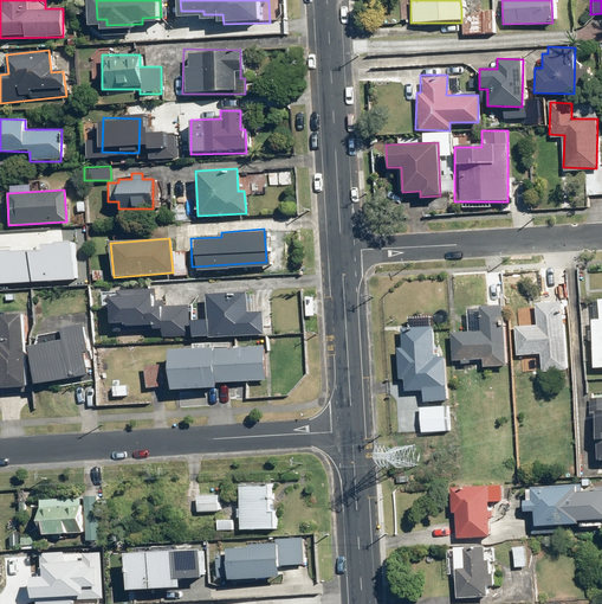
[(0,282),(77,278),(75,239),(58,241),(58,242),(45,243),(45,249),(14,250),(14,249),(0,249),(0,282)]
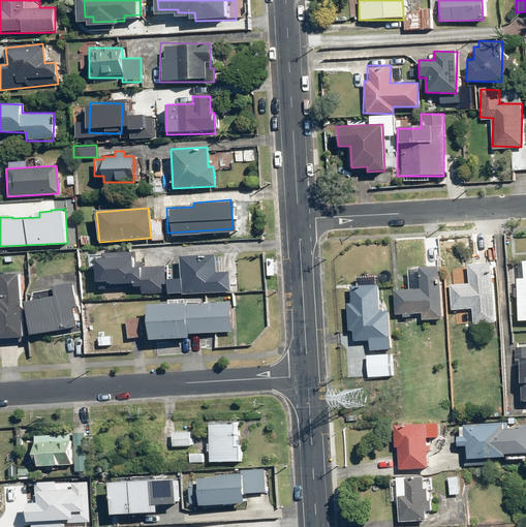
[(95,259),(95,282),(110,282),(110,284),(141,284),(141,293),(164,293),(164,265),(133,266),(133,252),(100,252),(100,259),(95,259)]
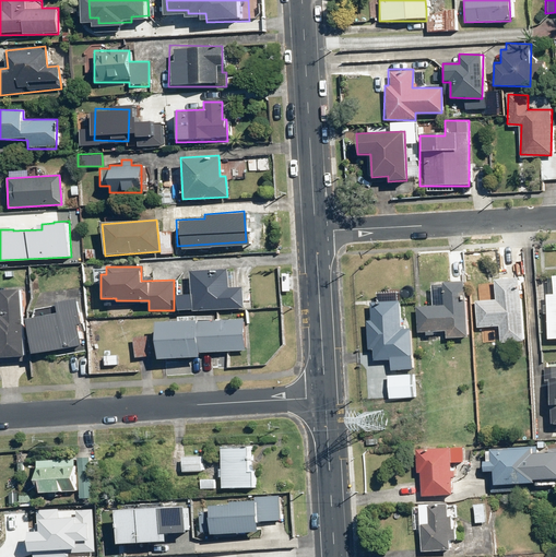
[(245,308),(245,287),(232,287),(232,274),(226,274),(226,270),(188,270),(189,295),(176,295),(177,309),(245,308)]
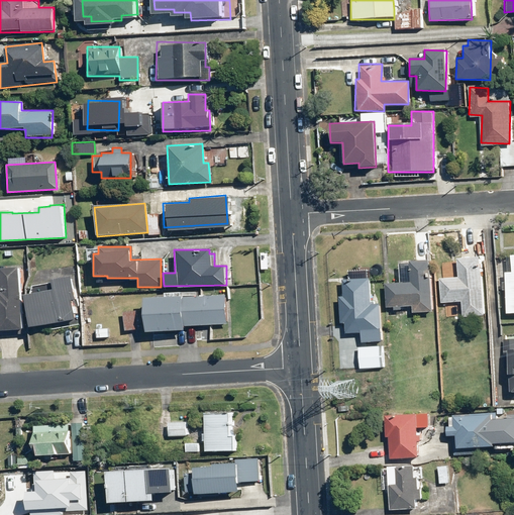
[(510,272),(504,272),(505,313),(513,312),(513,254),(510,255),(510,272)]
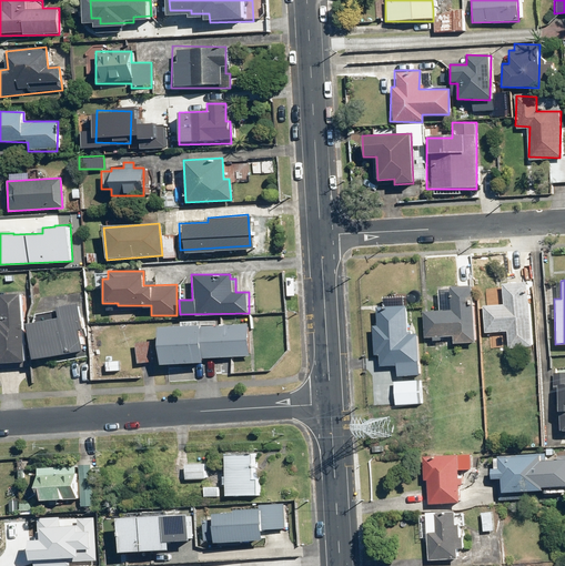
[(531,346),(526,282),(501,283),(502,304),(481,305),(483,333),(505,331),(506,349),(531,346)]
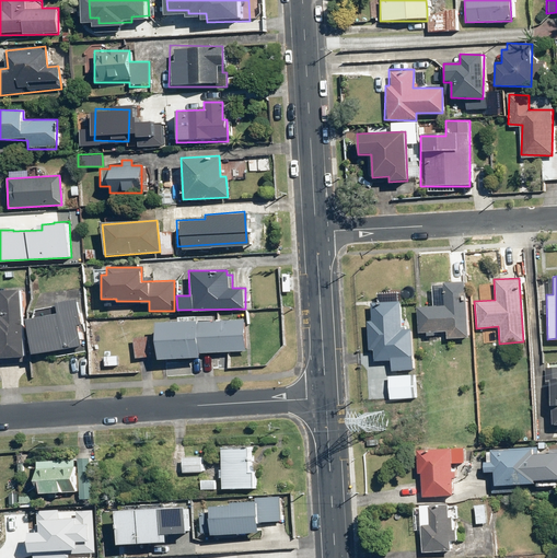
[(443,306),(416,306),(416,333),(425,333),(425,335),(433,335),(433,332),(445,332),(445,338),(466,338),(465,282),(443,282),(443,306)]
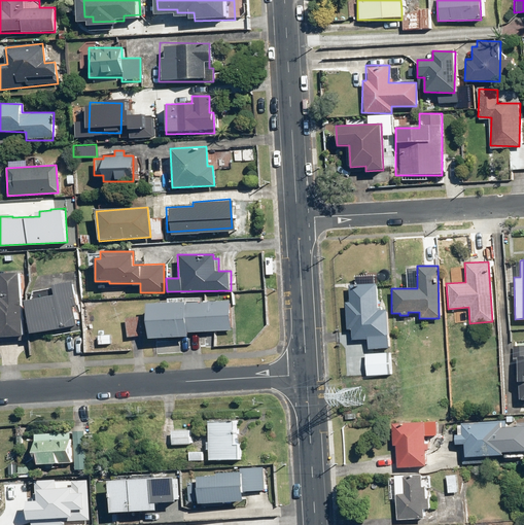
[(0,284),(0,339),(23,339),(20,273),(0,274),(0,284)]
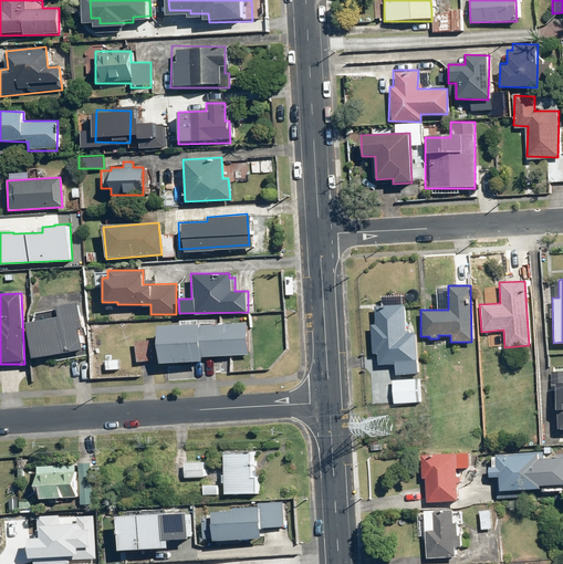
[(81,351),(77,329),(83,329),(79,303),(55,306),(58,317),(27,323),(32,358),(81,351)]
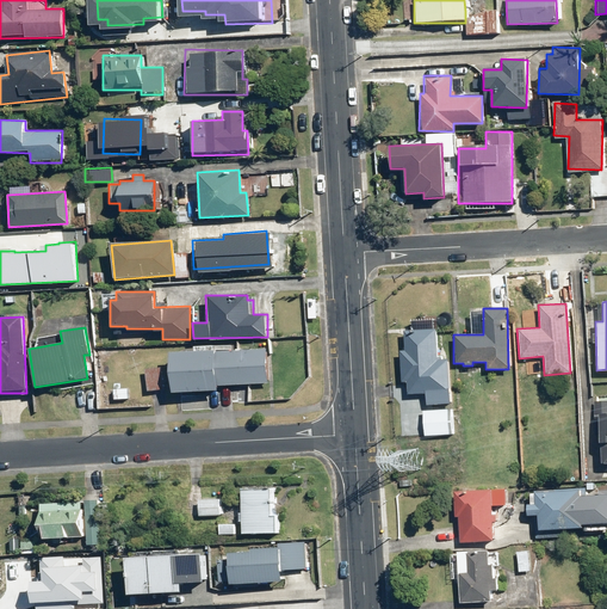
[(403,351),(398,352),(400,383),(407,383),(408,395),(425,395),(425,405),(448,405),(446,356),(435,356),(434,328),(402,330),(403,351)]
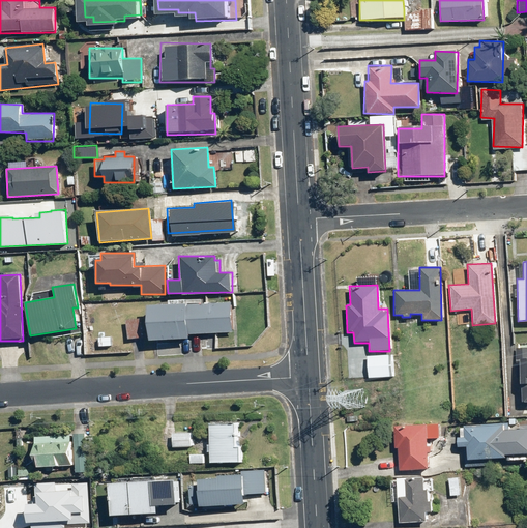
[(183,304),(183,300),(168,301),(168,305),(146,306),(148,342),(187,340),(187,335),(232,332),(231,301),(183,304)]
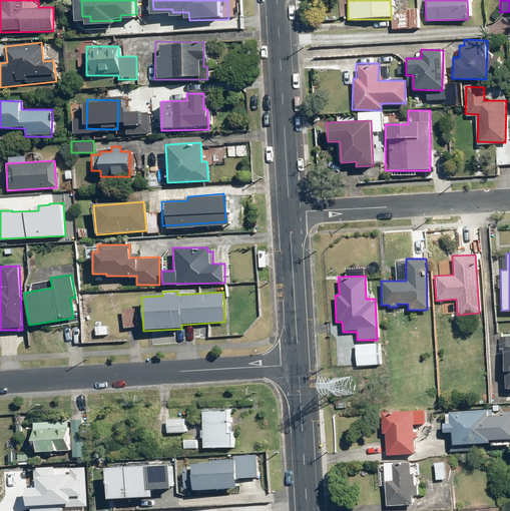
[(133,308),(119,309),(121,328),(135,327),(133,308)]
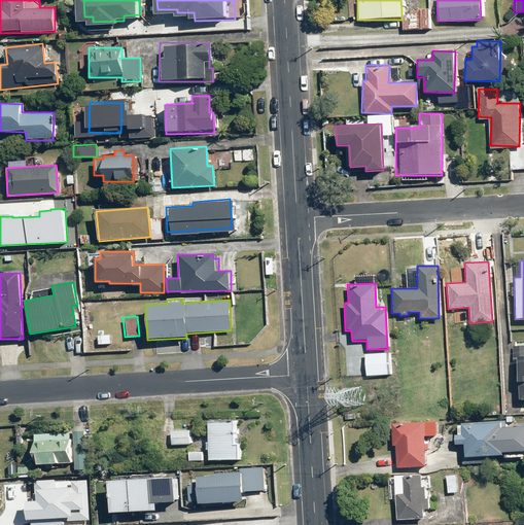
[(523,344),(511,345),(511,356),(515,356),(515,399),(523,398),(523,344)]
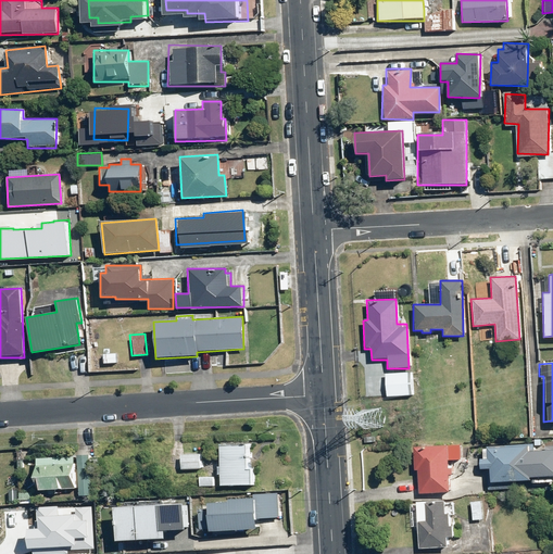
[(384,373),(385,397),(412,395),(411,372),(384,373)]
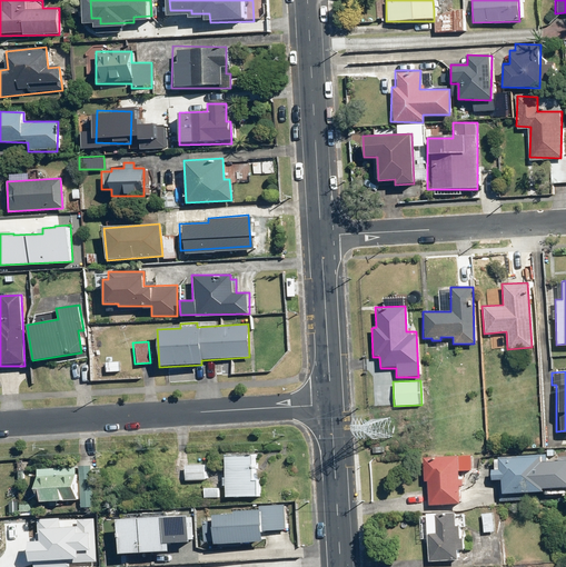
[(256,454),(224,455),(225,496),(256,496),(256,454)]
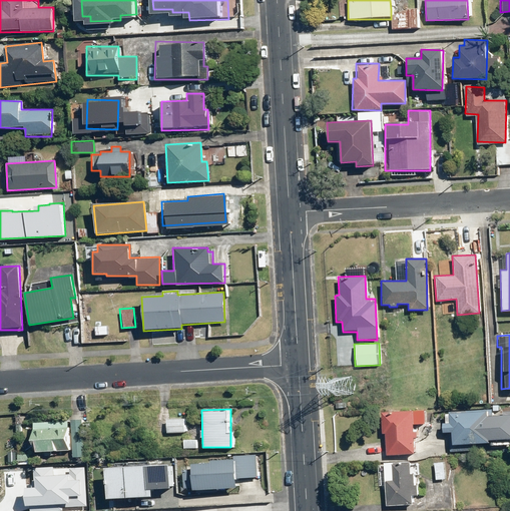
[(417,429),(412,430),(412,424),(424,424),(423,409),(380,411),(381,434),(385,434),(386,454),(413,453),(412,438),(417,438),(417,429)]
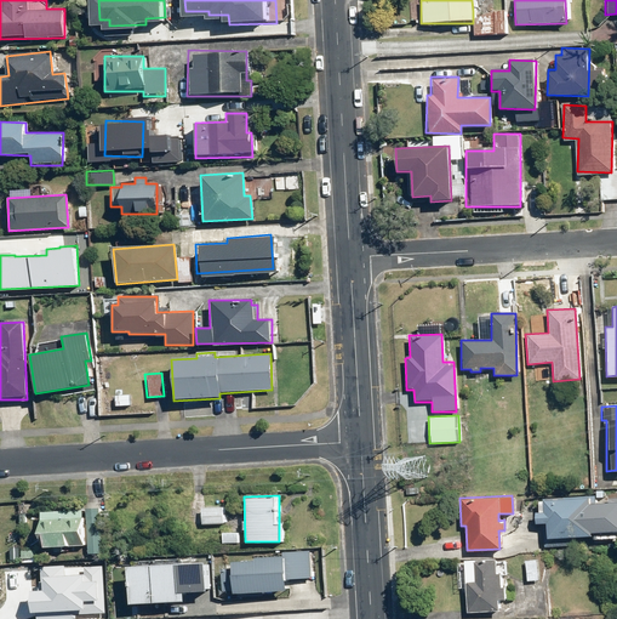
[(548,539),(593,537),(593,533),(616,532),(616,503),(590,505),(590,497),(537,499),(537,515),(533,515),(535,527),(547,526),(548,539)]
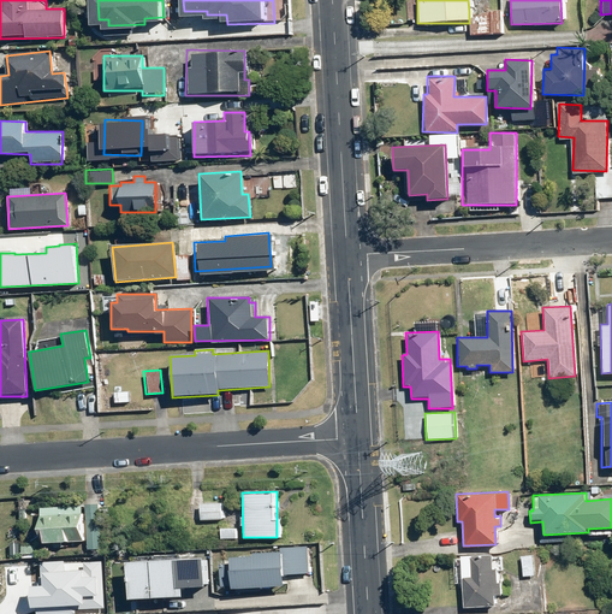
[(197,502),(197,519),(220,519),(220,502),(197,502)]
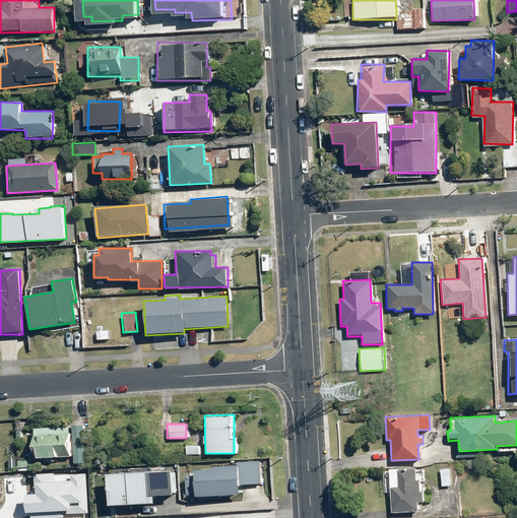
[(82,425),(71,425),(72,462),(83,462),(82,425)]
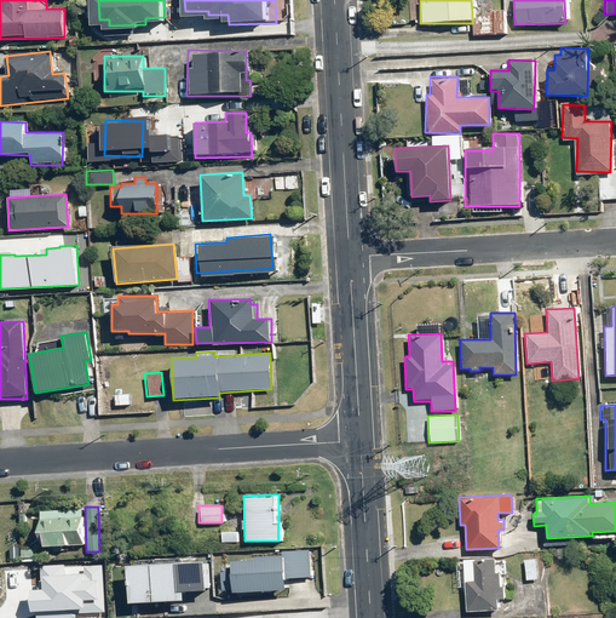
[(81,543),(80,518),(73,518),(73,510),(38,513),(39,550),(69,548),(69,543),(81,543)]
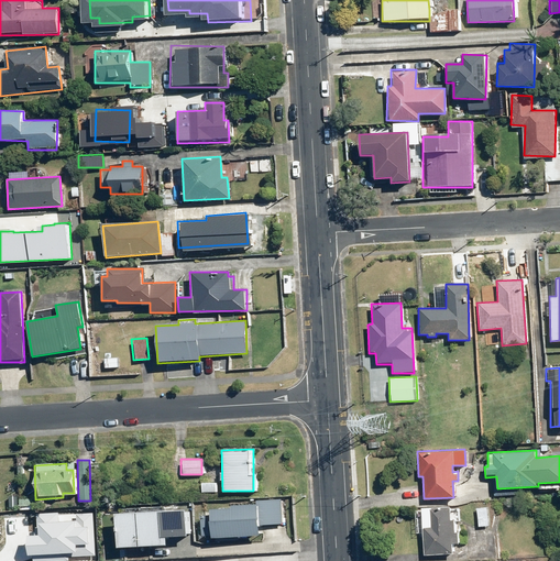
[(199,482),(200,493),(215,492),(215,482),(199,482)]
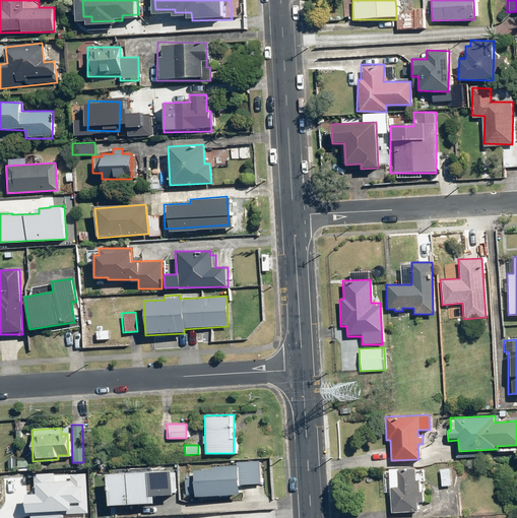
[(184,496),(194,495),(194,496),(236,494),(235,483),(257,482),(256,459),(235,460),(236,464),(209,465),(210,468),(191,468),(191,475),(183,475),(184,496)]
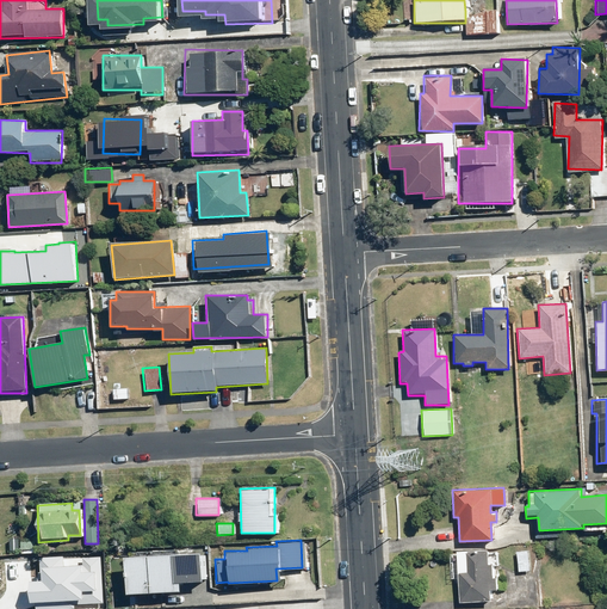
[(497,591),(497,577),(493,577),(493,565),(488,565),(487,551),(456,552),(458,603),(490,602),(490,591),(497,591)]
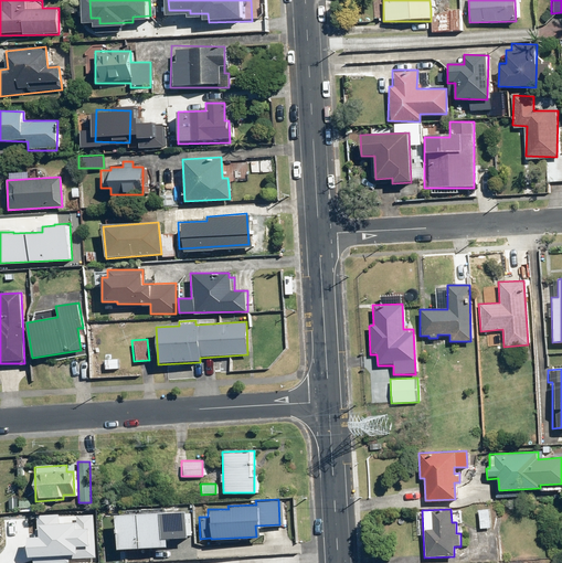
[(119,513),(122,548),(170,545),(169,538),(191,537),(190,510),(119,513)]
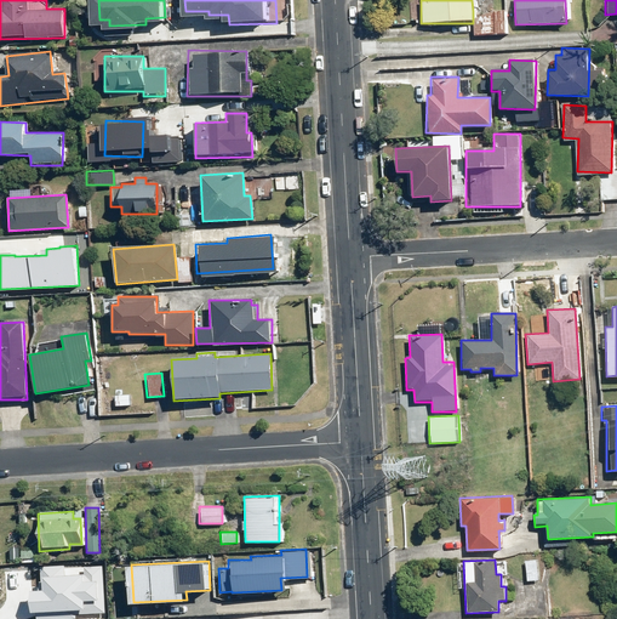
[(32,609),(32,618),(70,617),(70,612),(101,611),(98,564),(39,567),(39,588),(26,589),(26,609),(32,609)]
